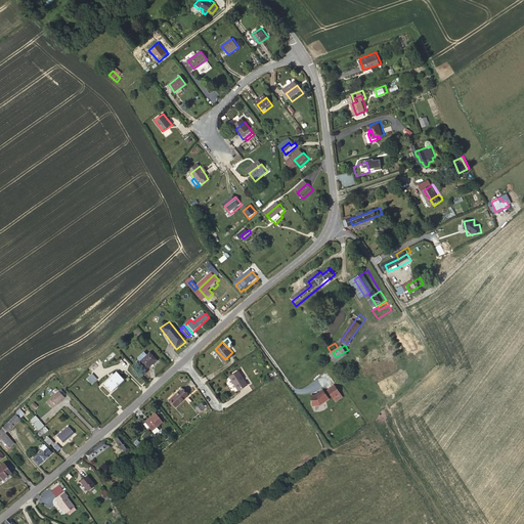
[(121,354),(116,349),(104,360),(107,362),(116,355),(118,357),(121,354)]
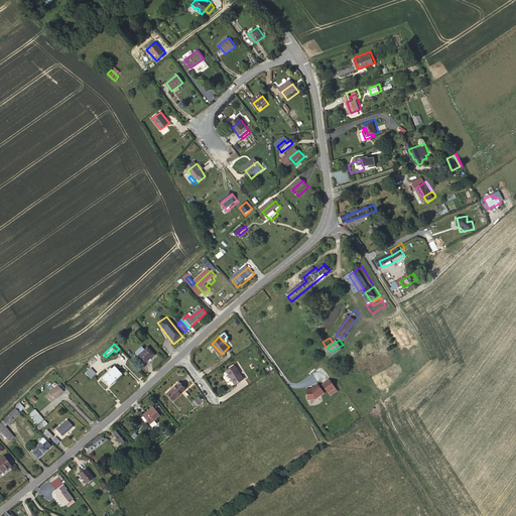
[(344,347),(343,345),(331,352),(332,354),(344,347)]
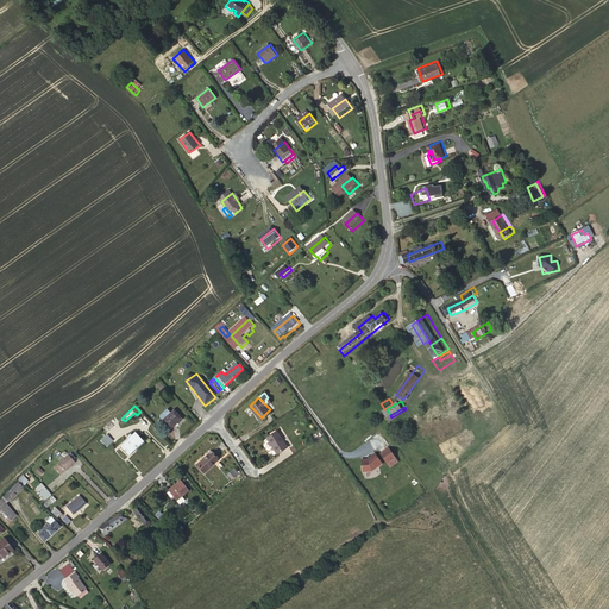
[(163,419),(165,421),(174,414),(170,410),(163,416),(163,419)]
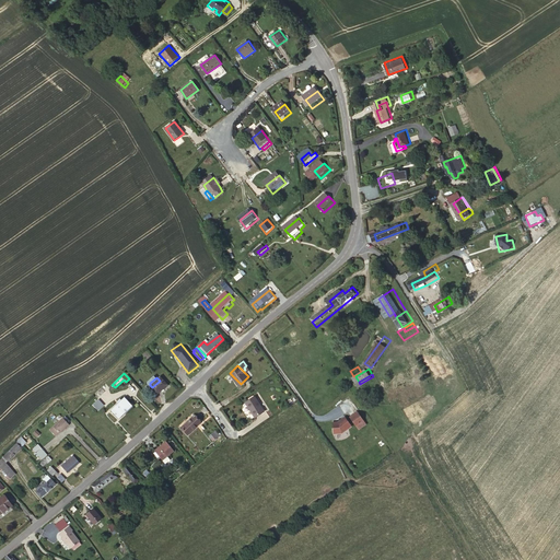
[(159,395),(168,386),(162,378),(160,381),(152,387),(159,395)]
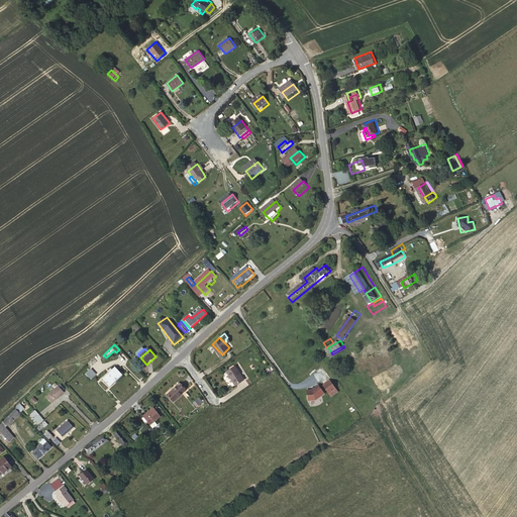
[(371,355),(368,350),(363,353),(360,354),(368,364),(363,368),(367,374),(373,369),(371,367),(366,358),(371,355)]
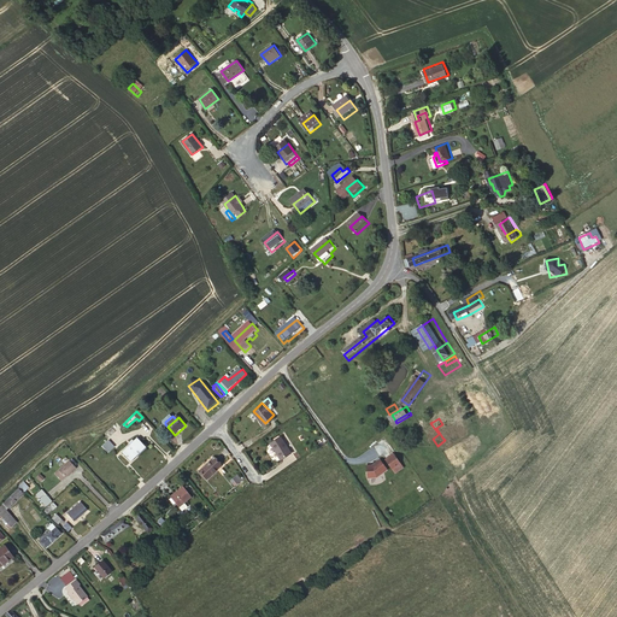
[(123,427),(118,422),(111,429),(115,434),(123,427)]
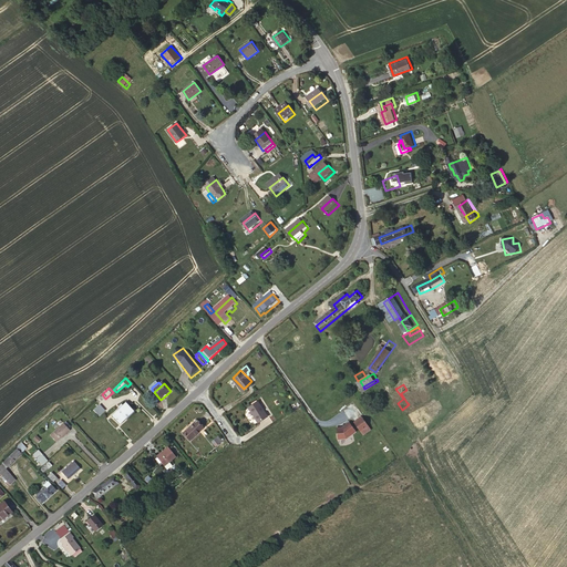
[(119,416),(122,421),(136,410),(130,401),(115,413),(119,416)]
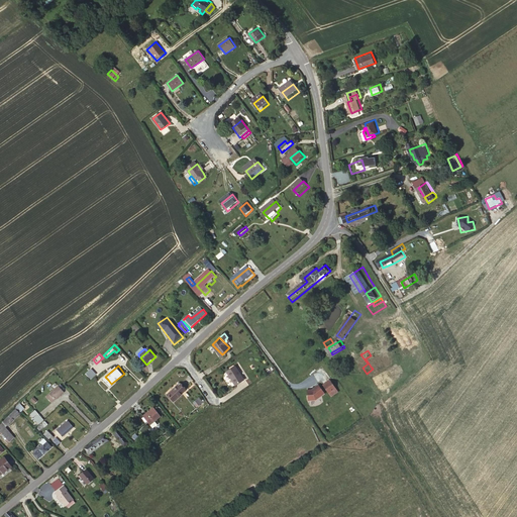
[(249,379),(239,366),(231,372),(240,385),(249,379)]
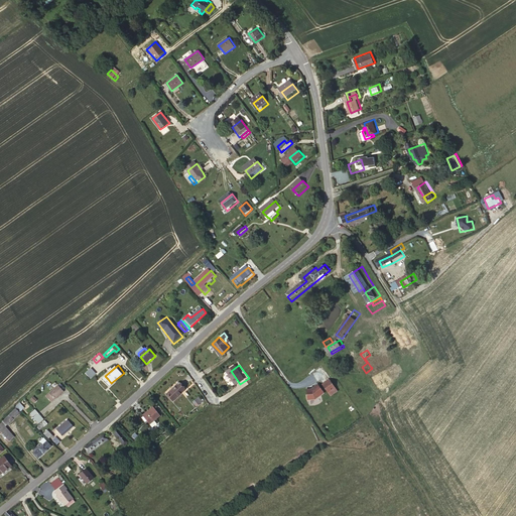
[(86,374),(91,379),(97,374),(92,369),(86,374)]
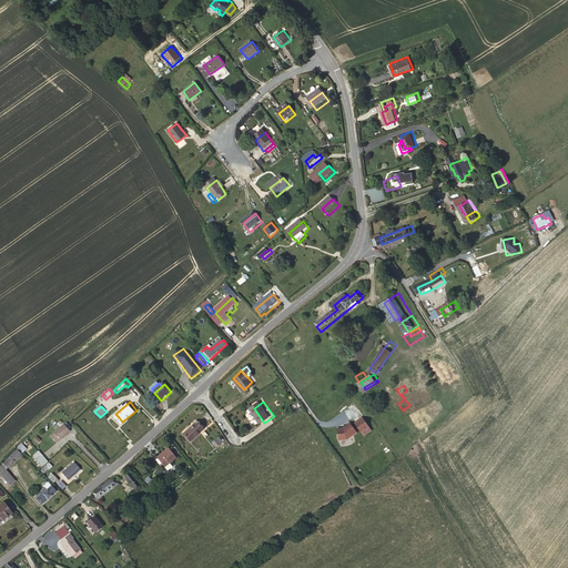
[(75,422),(71,416),(59,426),(59,427),(56,429),(60,435),(63,433),(64,434),(74,425),(73,424),(75,422)]
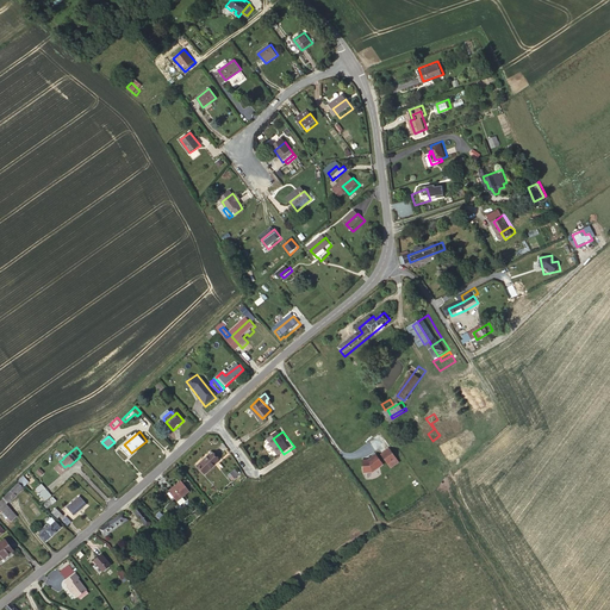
[(392,470),(400,462),(390,448),(381,455),(392,470)]
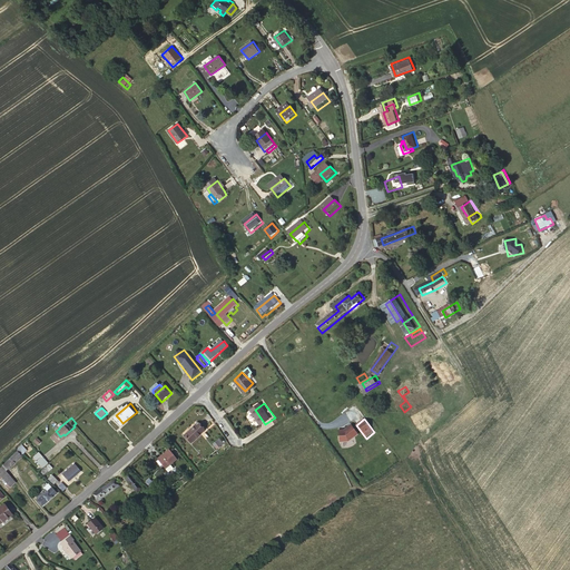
[(208,430),(202,422),(188,434),(195,442),(208,430)]
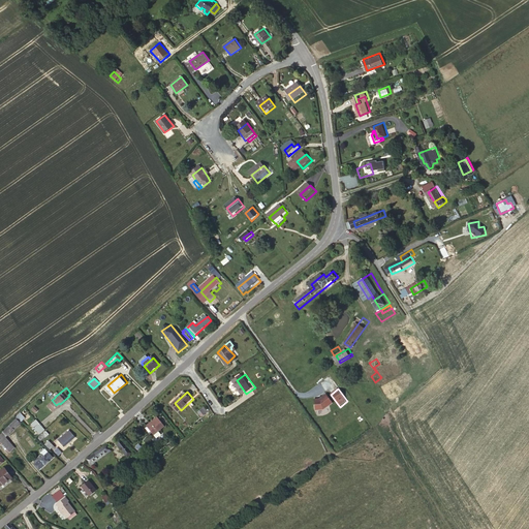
[(316,410),(324,409),(333,403),(328,395),(320,400),(315,400),(316,410)]
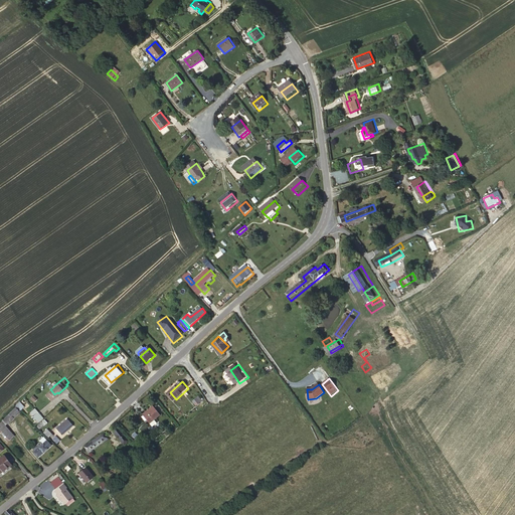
[(27,406),(24,402),(11,413),(14,417),(27,406)]
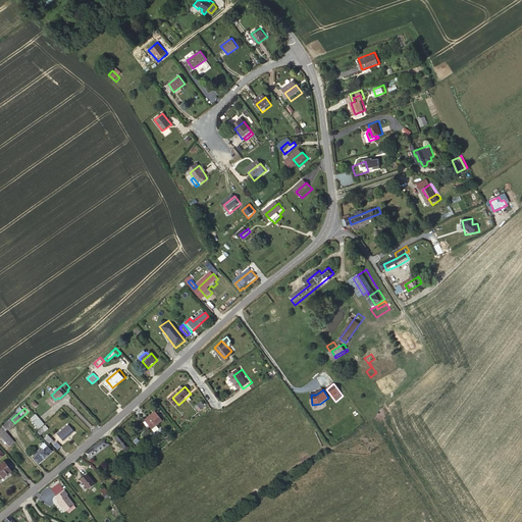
[(164,420),(158,411),(147,420),(153,428),(164,420)]
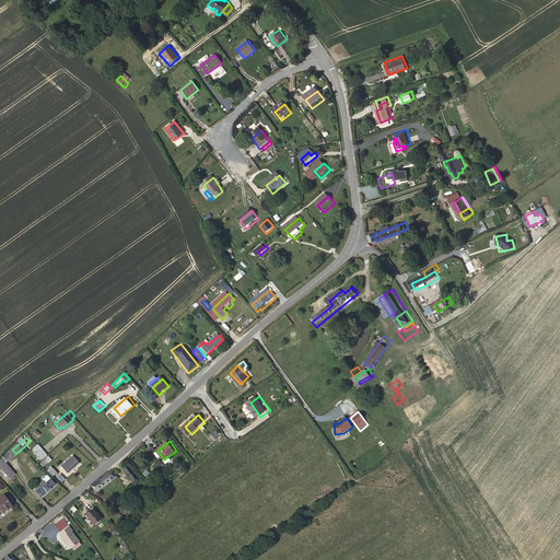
[(15,454),(12,450),(4,456),(18,471),(23,467),(13,456),(15,454)]
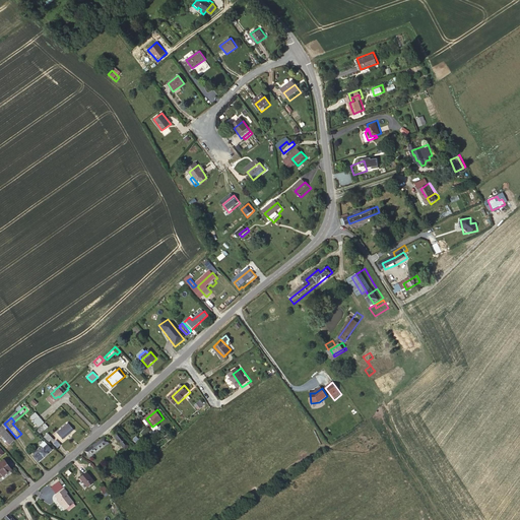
[(62,434),(73,425),(69,420),(59,430),(62,434)]
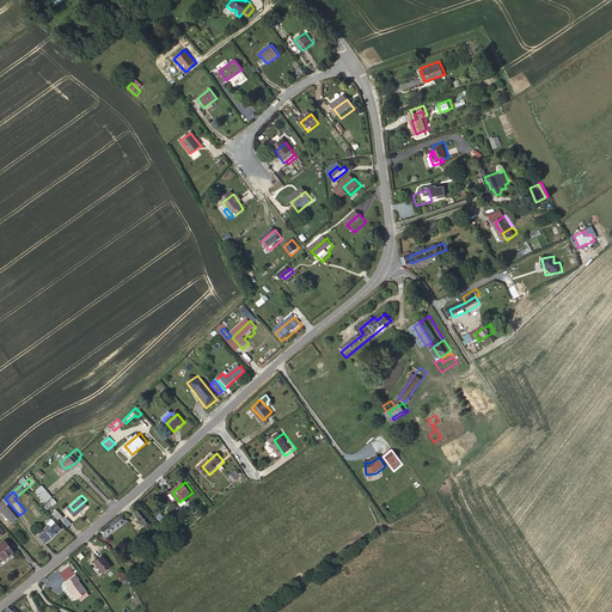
[(73,510),(75,513),(89,502),(86,500),(73,510)]
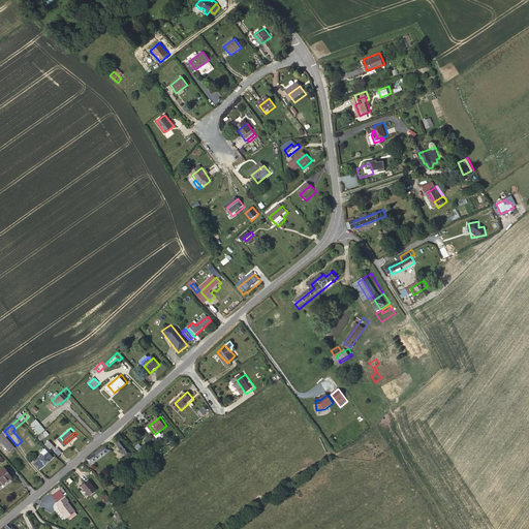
[(0,443),(9,454),(16,448),(2,434),(0,435),(0,443)]
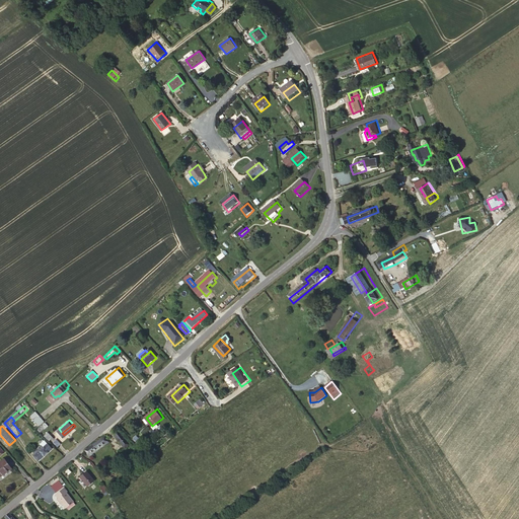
[(127,434),(122,429),(121,428),(118,432),(123,438),(127,434)]
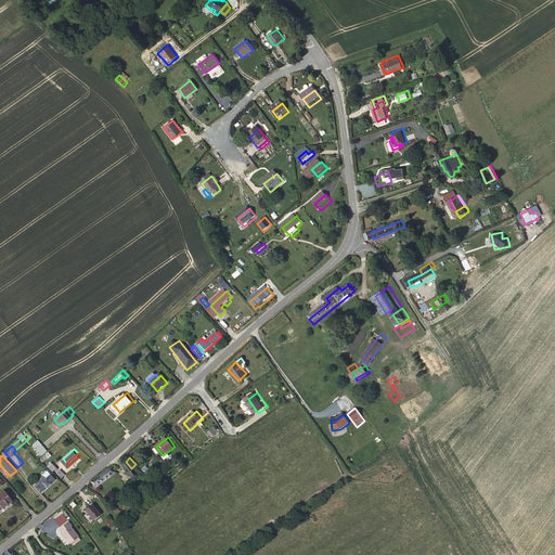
[(60,465),(53,459),(50,461),(54,467),(56,465),(57,467),(60,465)]
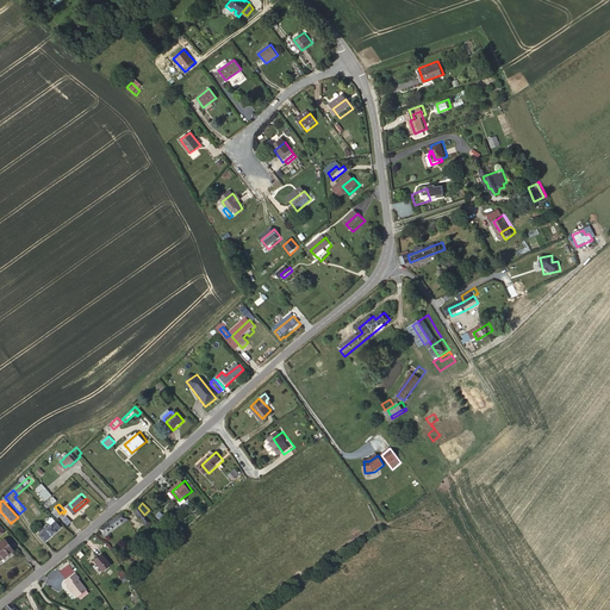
[(112,518),(101,527),(106,533),(111,529),(129,514),(124,509),(117,514),(112,518)]
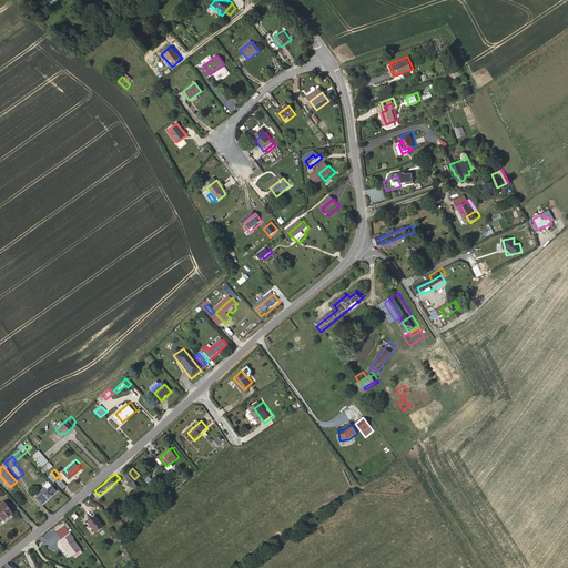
[(103,493),(104,495),(121,480),(120,478),(103,493)]
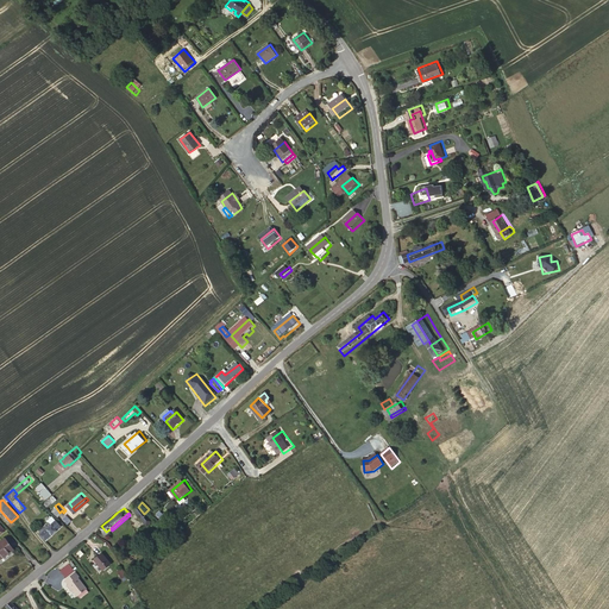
[(66,525),(60,519),(56,521),(54,523),(49,527),(48,526),(45,527),(44,528),(45,531),(44,532),(49,538),(66,525)]
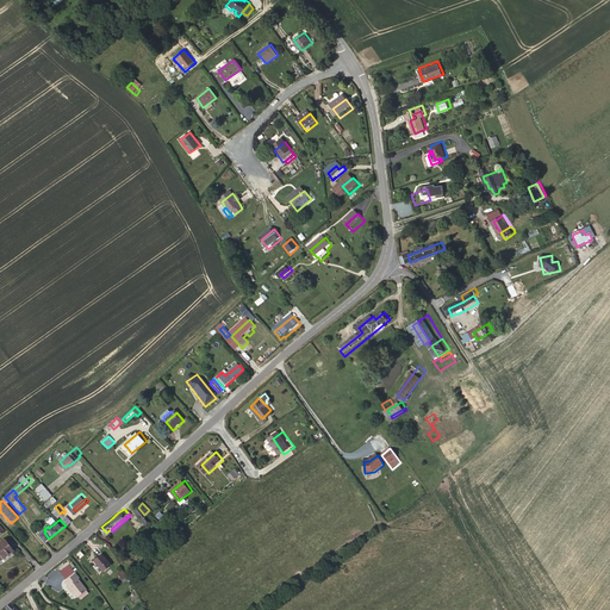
[(18,547),(11,536),(0,543),(0,552),(4,556),(18,547)]
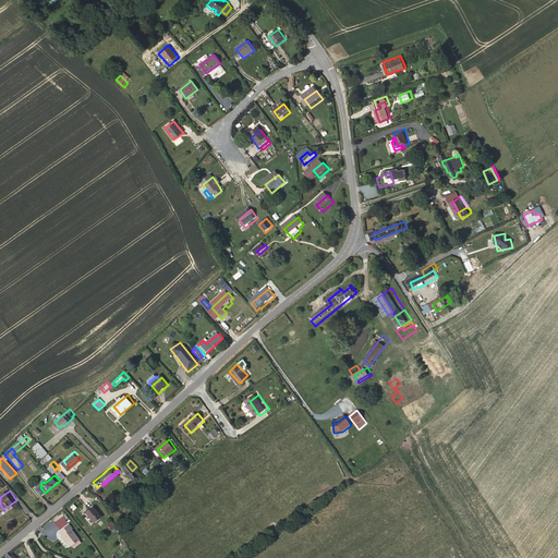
[(104,514),(96,505),(89,510),(97,520),(104,514)]
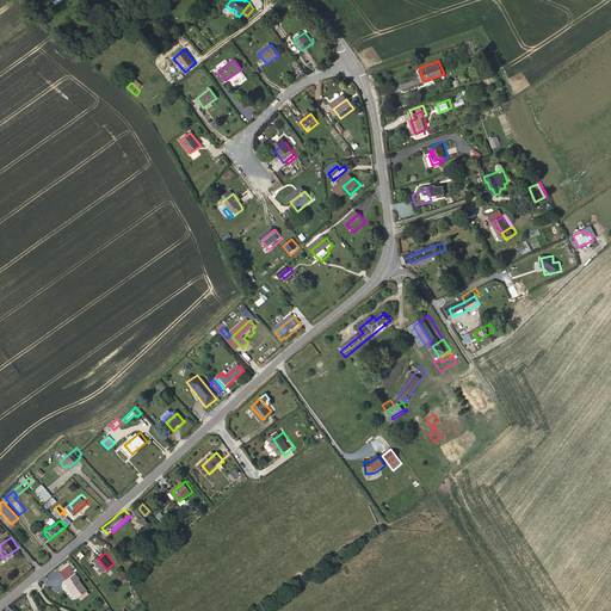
[(59,566),(61,569),(71,562),(68,559),(59,566)]
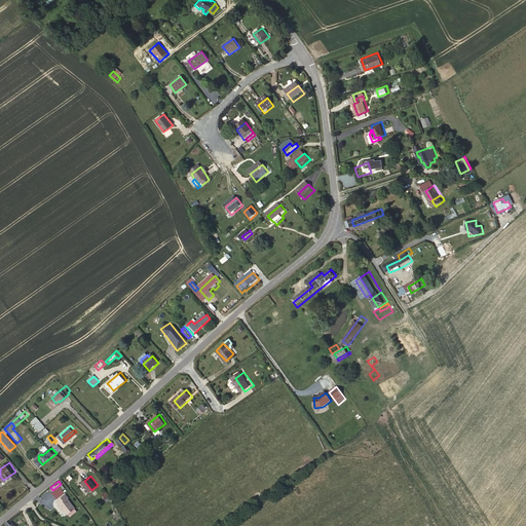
[(61,484),(52,490),(50,491),(55,497),(64,490),(63,489),(64,488),(61,484)]
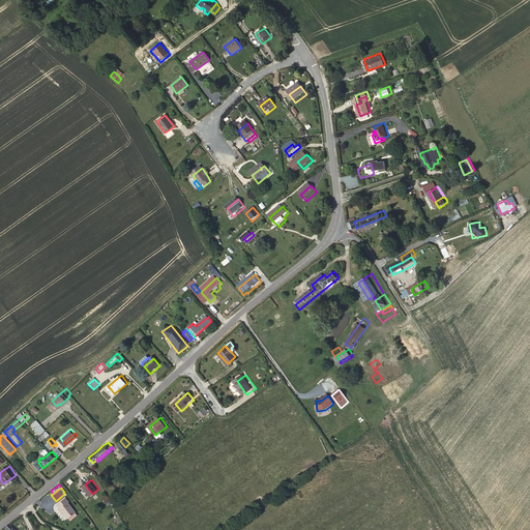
[(63,510),(64,512),(67,516),(75,510),(67,500),(68,499),(65,496),(57,502),(59,506),(58,507),(61,511),(63,510)]
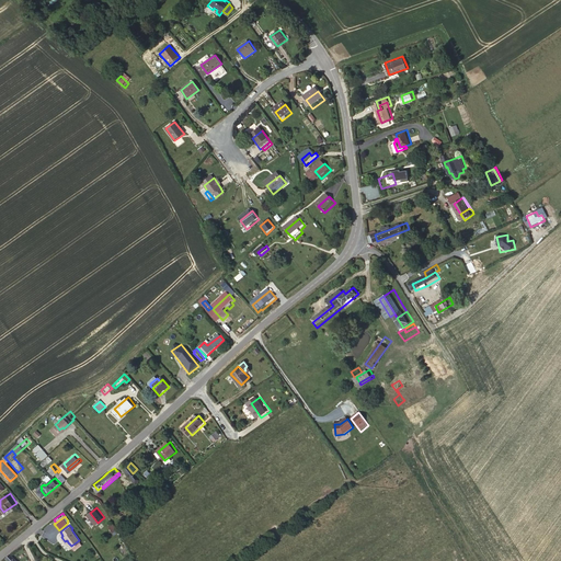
[(4,558),(6,559),(8,560),(21,560),(12,552),(11,551),(4,558)]
